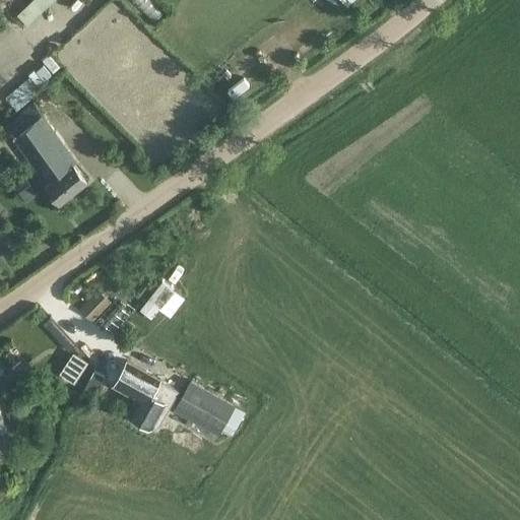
[(33,0),(26,6),(17,13),(27,25),(37,17),(56,0),(33,0)]
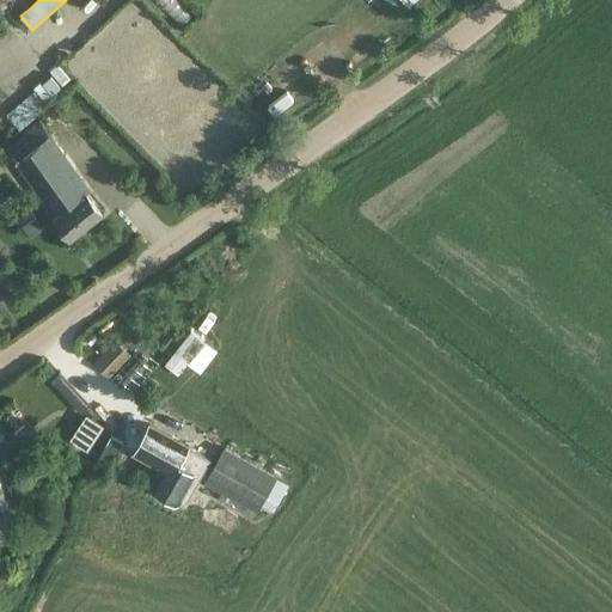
[(19,17),(14,22),(25,32),(30,28),(19,17)]
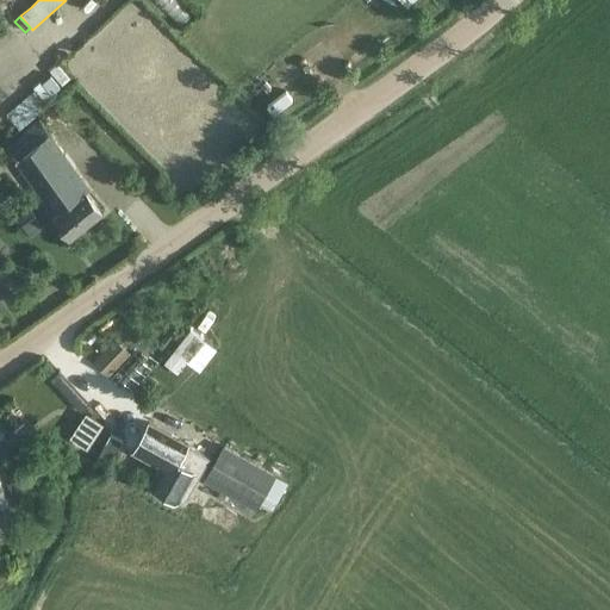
[(48,106),(33,91),(6,113),(19,130),(48,106)]
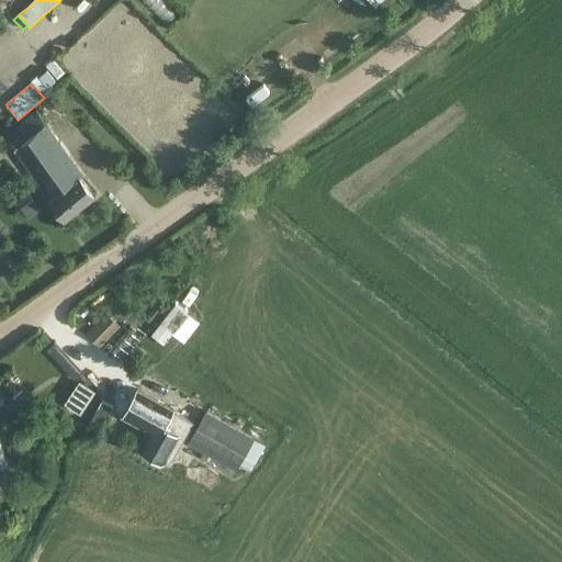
[(82,173),(68,156),(43,124),(43,125),(33,113),(3,137),(49,198),(49,199),(65,218),(93,195),(78,176),(82,173)]
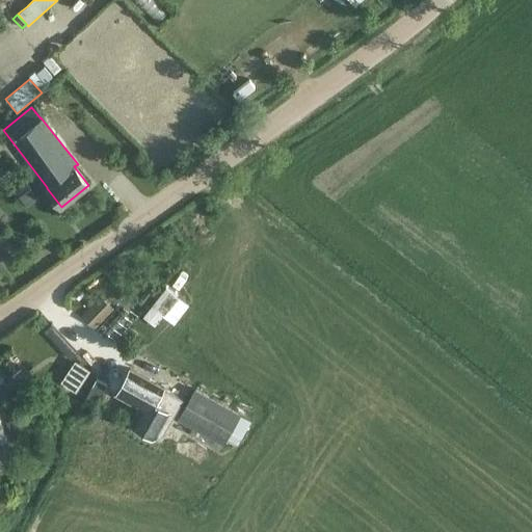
[(79,289),(73,296),(79,301),(85,295),(79,289)]
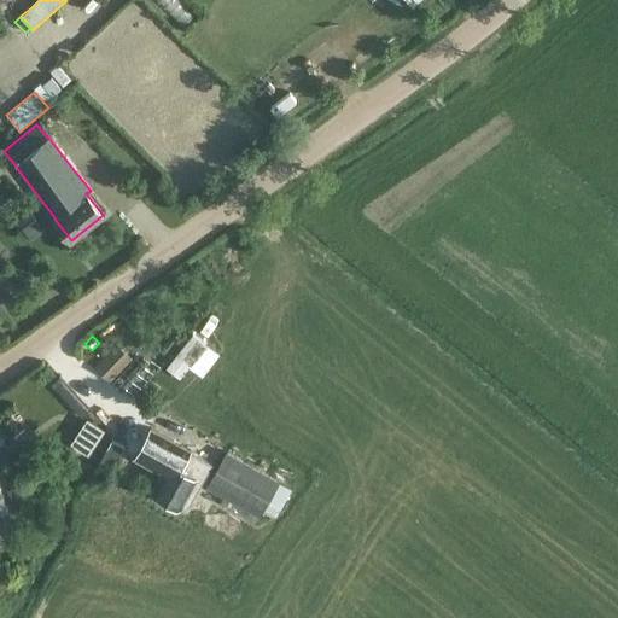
[(116,347),(112,350),(97,368),(111,383),(132,361),(116,347)]
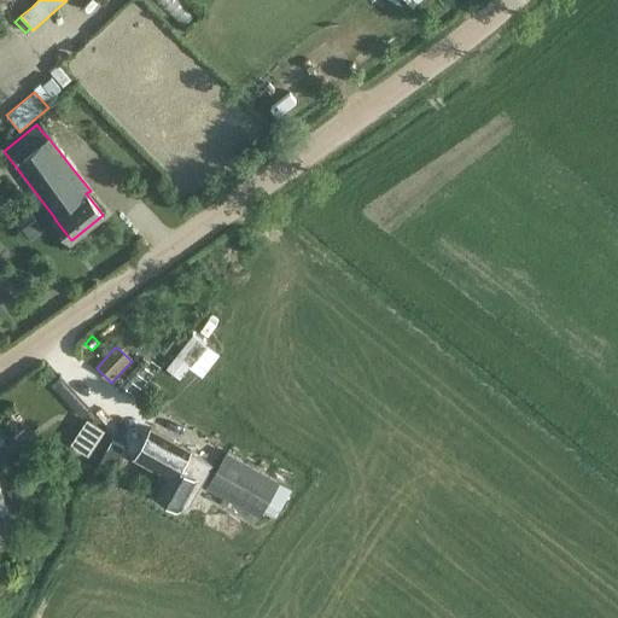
[(87,419),(70,443),(88,455),(105,431),(87,419)]
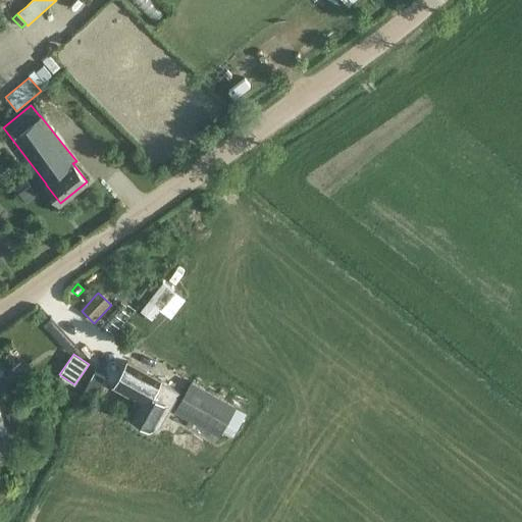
[(113,385),(132,396),(146,404),(159,380),(127,362),(113,385)]
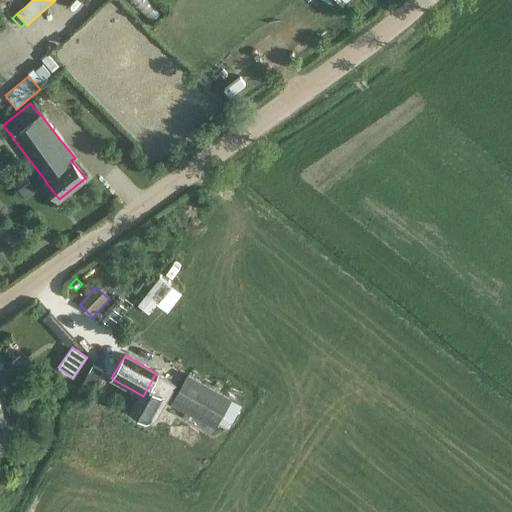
[(183,416),(212,433),(231,401),(188,376),(173,403),(186,411),(183,416)]
